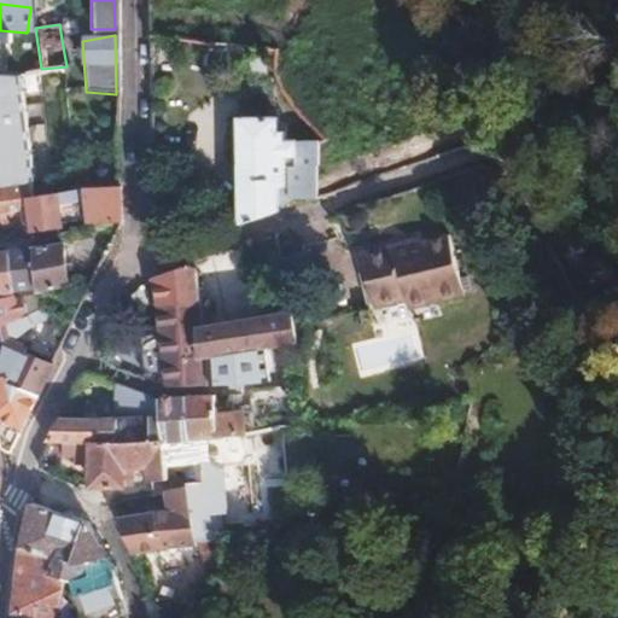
[(0,181),(19,179),(6,71),(0,71),(0,181)]
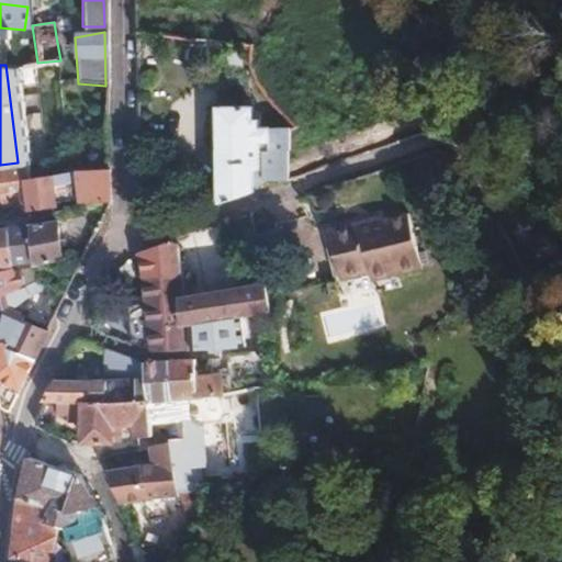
[(285,182),(290,130),(256,128),(257,113),(250,113),(244,80),(221,81),(220,108),(215,108),(214,110),(208,110),(208,155),(216,156),(216,206),(239,199),(249,186),(279,184),(285,182)]
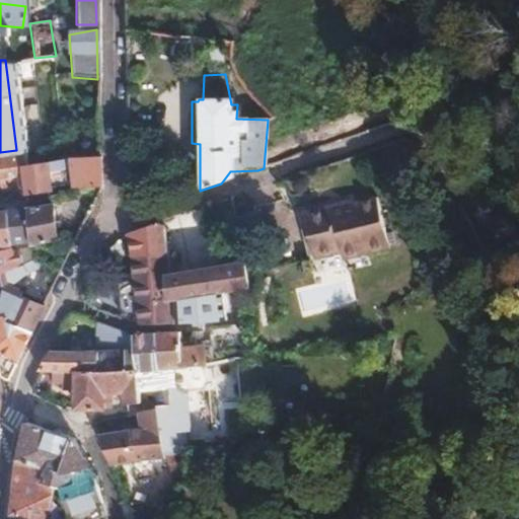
[(39,161),(38,149),(16,151),(18,163),(39,161)]
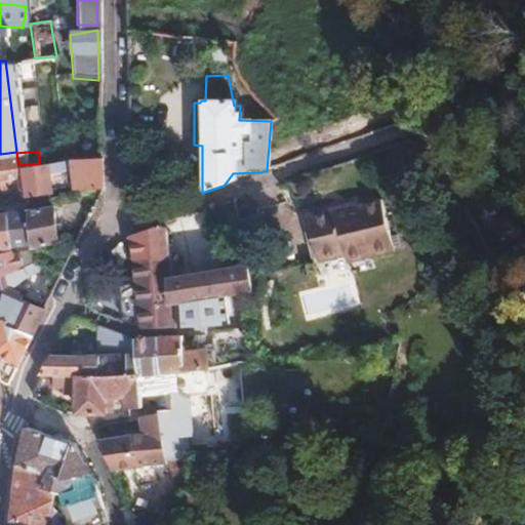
[(0,180),(18,178),(18,165),(16,153),(16,152),(0,154),(0,180)]
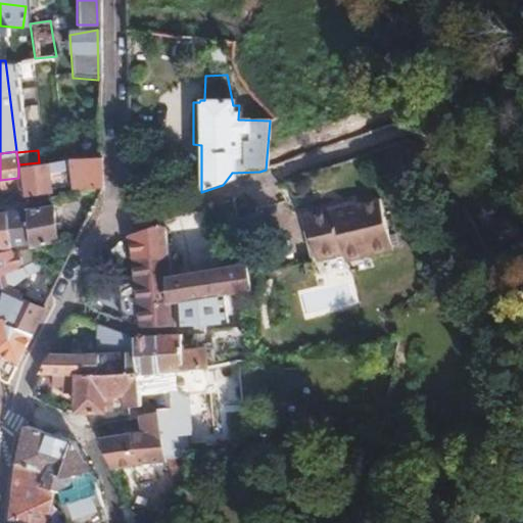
[(100,188),(99,157),(68,159),(66,159),(69,191),(78,190),(100,188)]
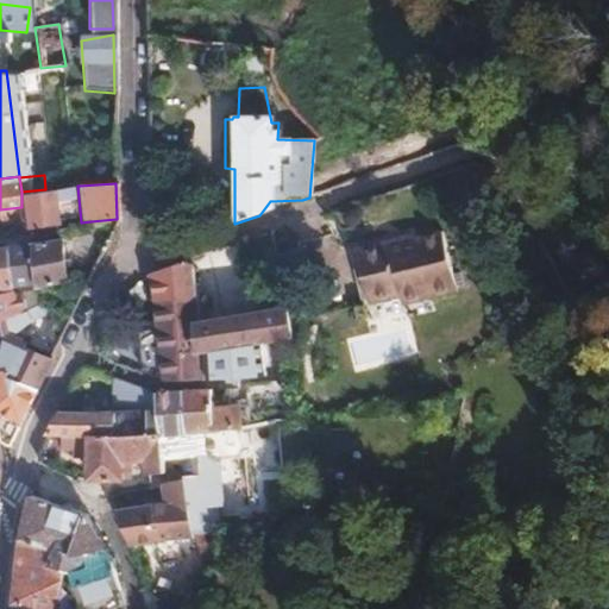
[(70,215),(69,187),(45,189),(22,192),(22,207),(0,209),(0,221),(23,219),(24,226),(56,223),(56,215),(70,215)]
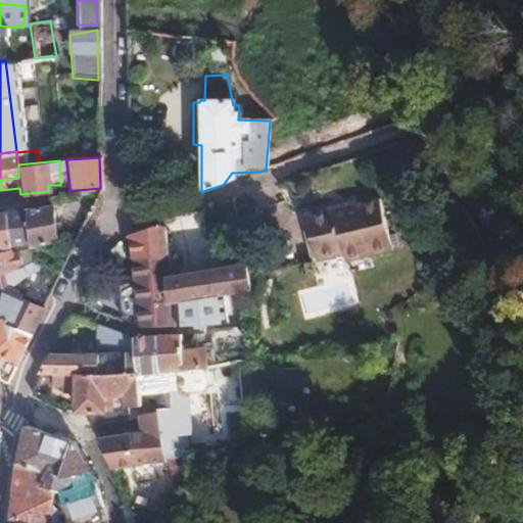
[(96,204),(100,193),(100,188),(78,190),(80,205),(96,204)]
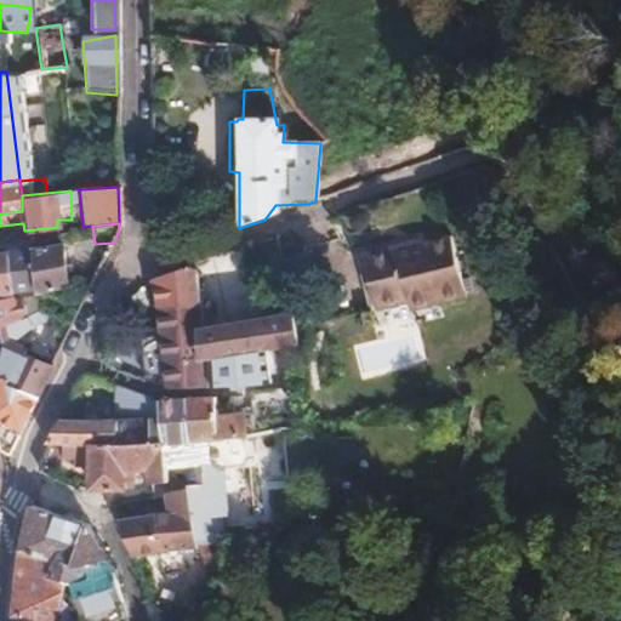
[(465,298),(449,235),(423,243),(398,250),(397,245),(360,254),(375,312),(406,305),(434,297),(437,306),(465,298)]
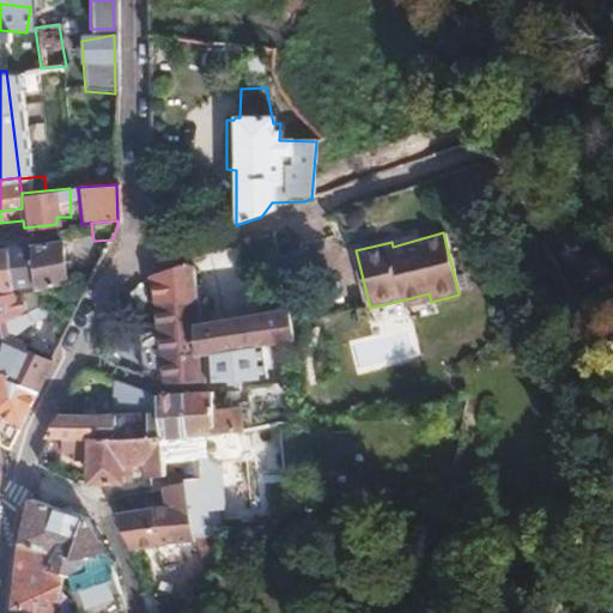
[(393,247),(418,240),(417,235),(392,242),(393,247)]
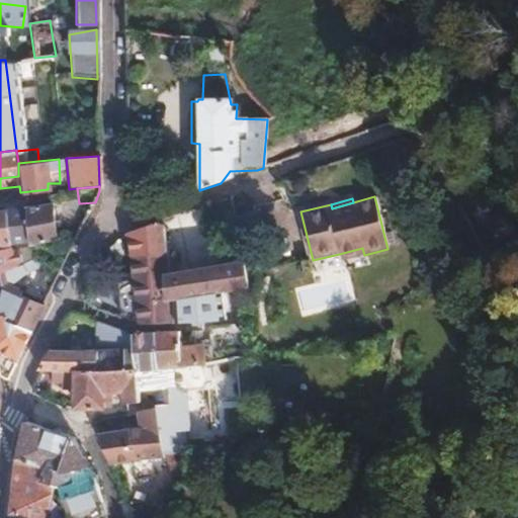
[(54,237),(50,202),(22,206),(25,242),(25,244),(54,237)]
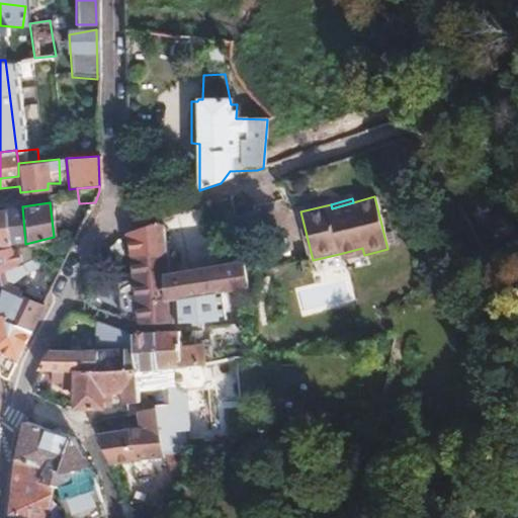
[(25,242),(22,206),(4,208),(10,244),(25,242)]
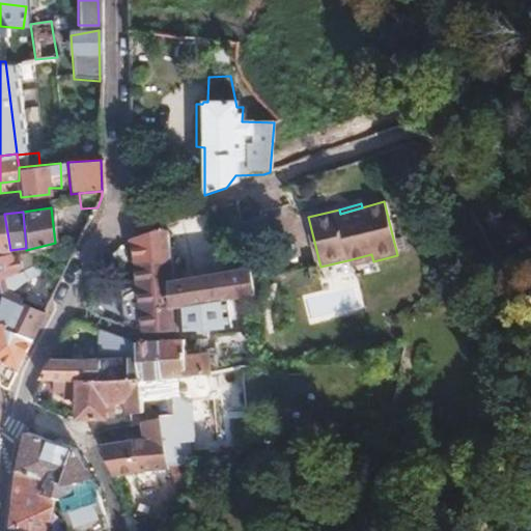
[(0,250),(10,250),(4,214),(0,214),(0,250)]
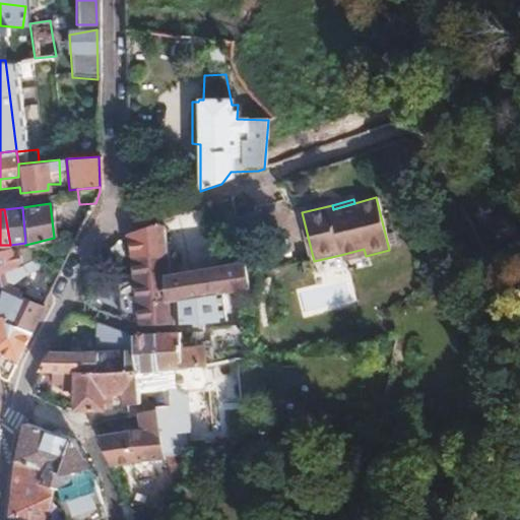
[(314,261),(302,212),(296,214),(308,263),(314,261)]
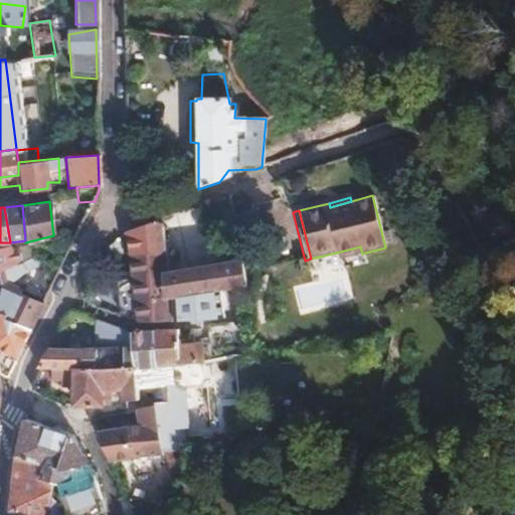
[(253,240),(250,216),(230,219),(234,243),(253,240)]
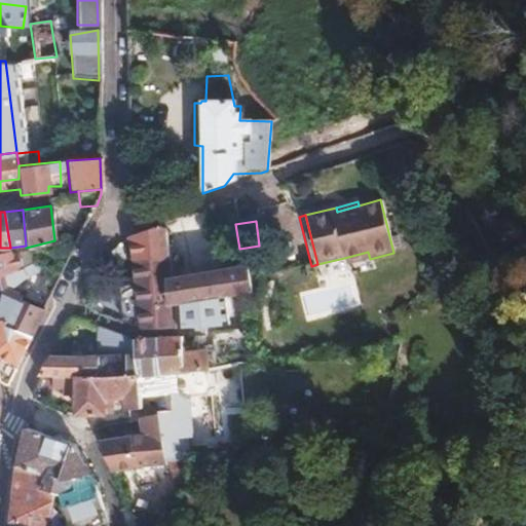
[(166,259),(162,230),(154,228),(124,237),(123,238),(127,264),(129,265),(166,259)]
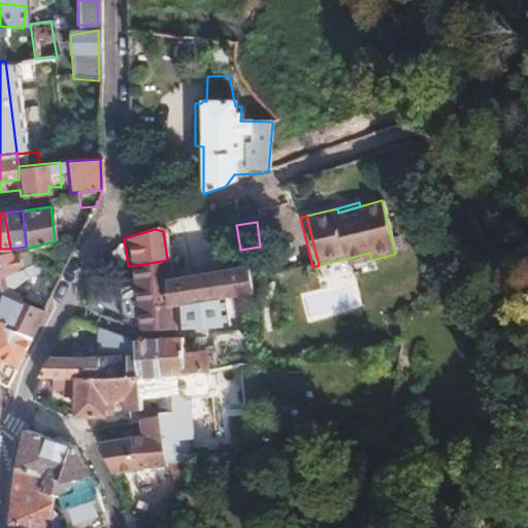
[(347,266),(371,260),(369,253),(345,259),(347,266)]
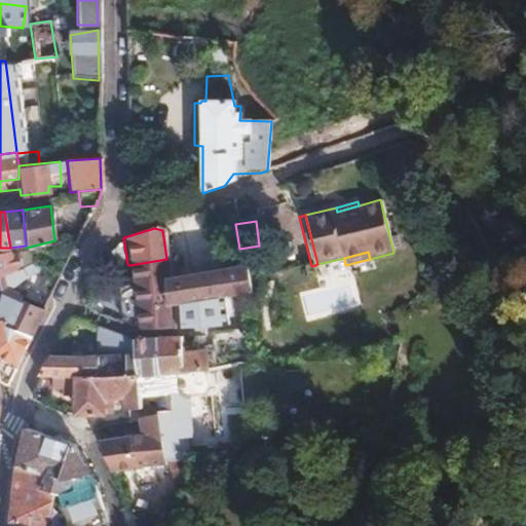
[(0,280),(15,268),(14,261),(9,262),(8,254),(0,254),(0,280)]
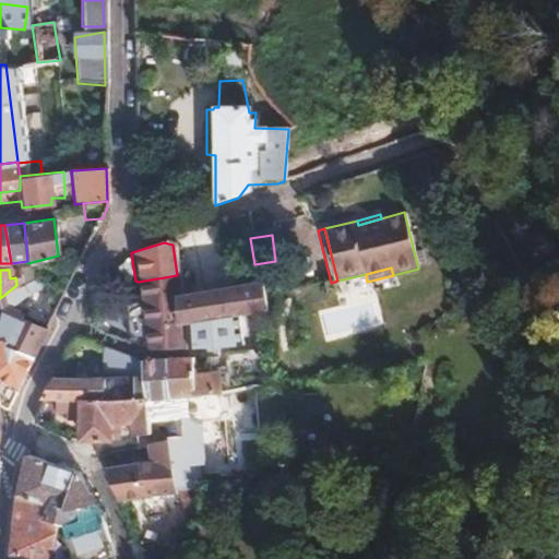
[(179,298),(179,297),(177,275),(138,282),(135,281),(140,305),(179,298)]
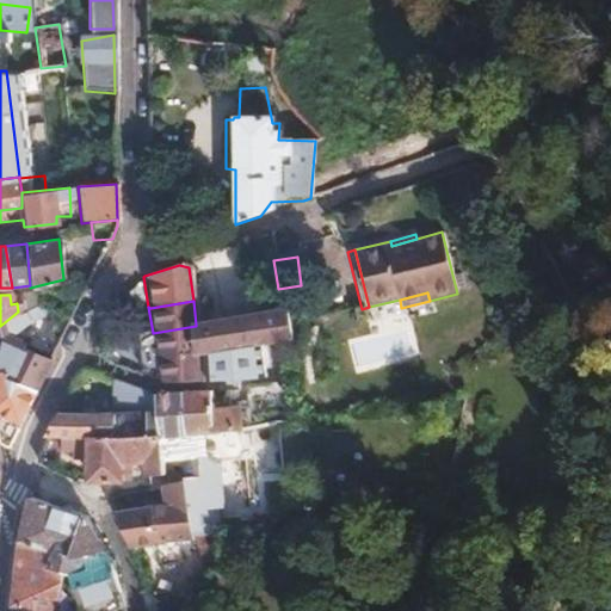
[(285,343),(281,310),(196,325),(196,326),(199,351),(201,356),(203,356),(257,346),(285,343)]
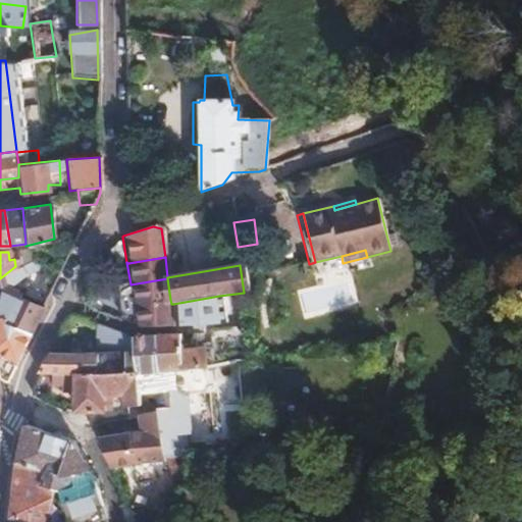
[(0,297),(23,277),(15,269),(15,266),(0,278),(0,319),(29,332),(41,307),(15,302),(0,306),(0,297)]
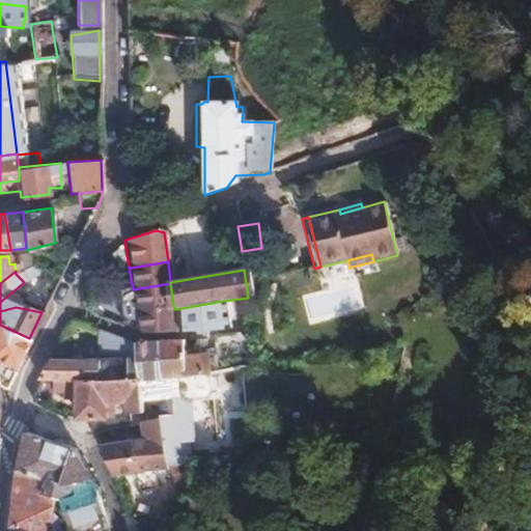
[(173,305),(170,283),(133,289),(116,292),(89,295),(92,311),(101,322),(126,329),(122,303),(135,301),(137,311),(173,305)]
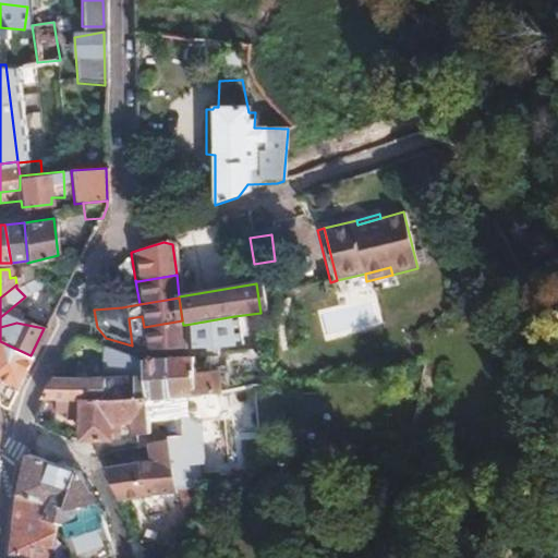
[(238,342),(234,316),(185,325),(187,330),(186,347),(209,346),(238,342)]
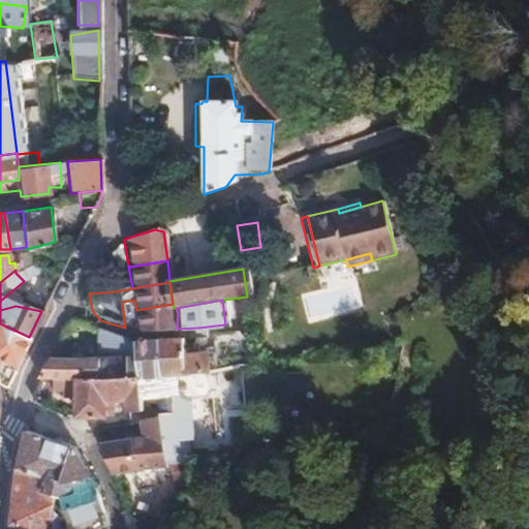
[(177,329),(178,313),(176,308),(174,308),(173,304),(136,310),(141,333),(165,329),(177,329)]
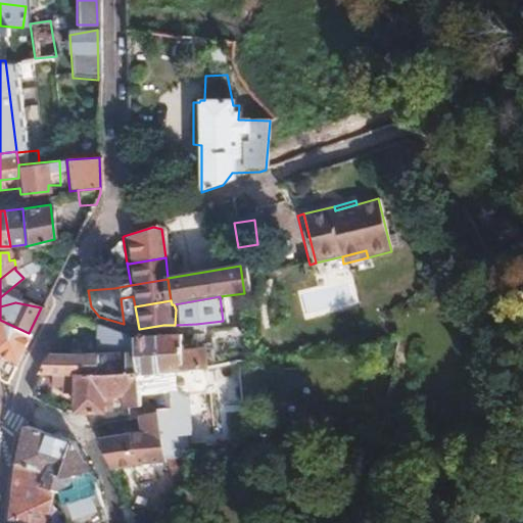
[(0,357),(14,364),(29,333),(0,320),(0,357)]
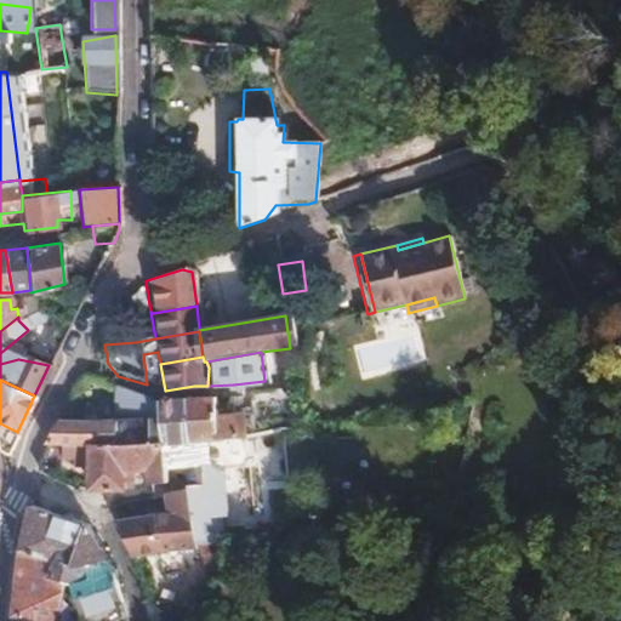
[(157,444),(153,404),(112,388),(112,406),(109,421),(58,417),(47,439),(49,440),(57,440),(121,443),(126,443),(157,444)]
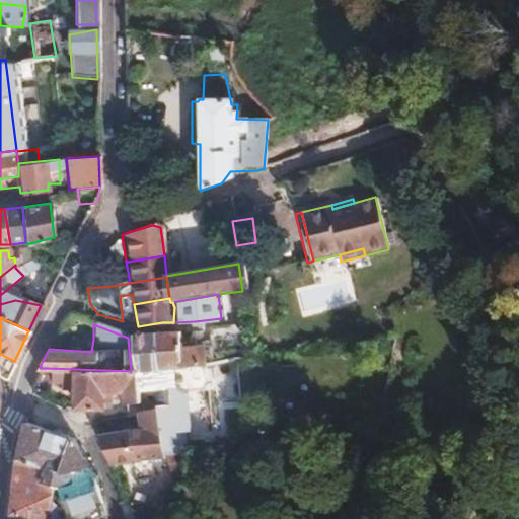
[(246,336),(245,324),(212,330),(213,339),(246,336)]
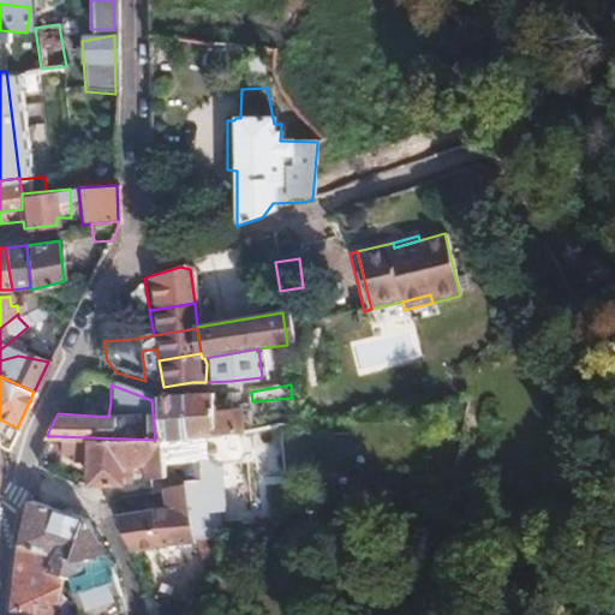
[(183,436),(262,427),(260,408),(238,410),(233,395),(222,396),(224,410),(208,411),(207,399),(180,400),(183,436)]
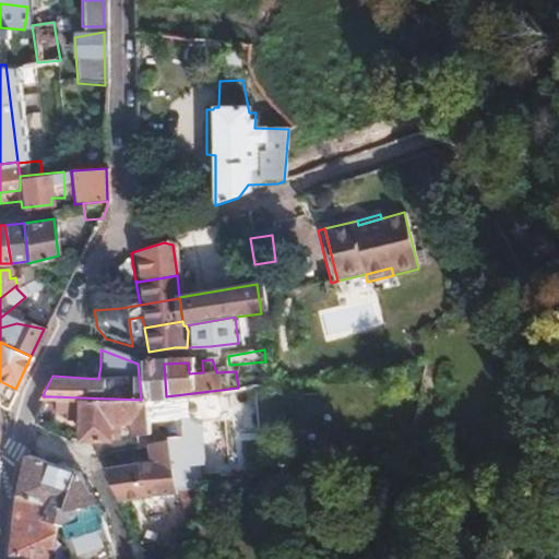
[(166,396),(164,364),(138,364),(141,400),(166,396)]
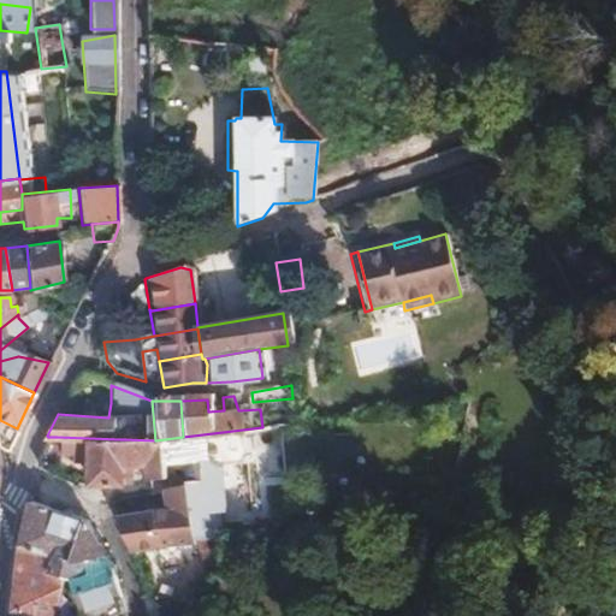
[(125,466),(125,439),(120,439),(57,437),(57,449),(86,450),(84,485),(99,486),(118,487),(118,483),(123,483),(123,479),(125,467),(125,466)]
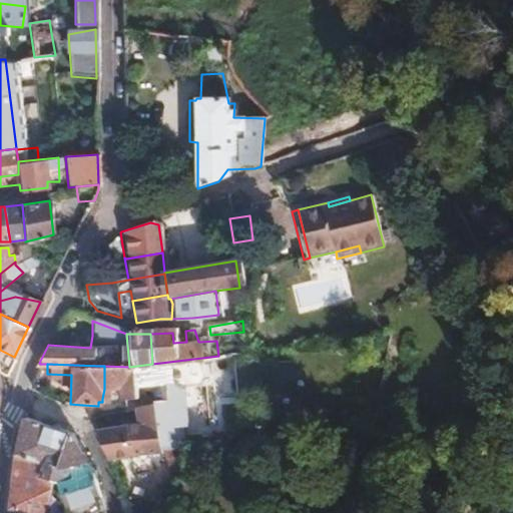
[(134,402),(129,367),(104,366),(104,388),(119,392),(121,403),(134,402)]
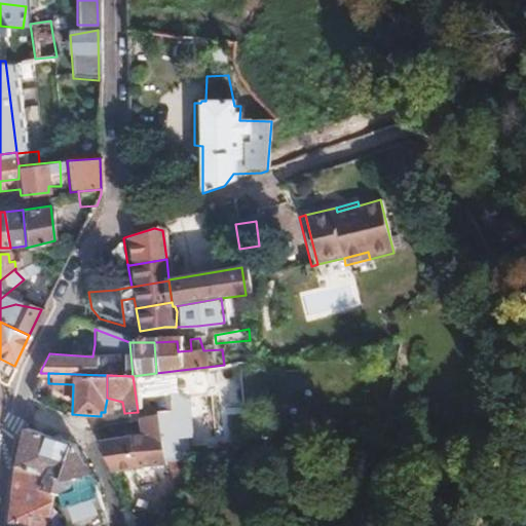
[(154,517),(144,467),(160,464),(153,416),(125,422),(127,437),(96,442),(109,473),(125,523),(129,522),(154,517)]
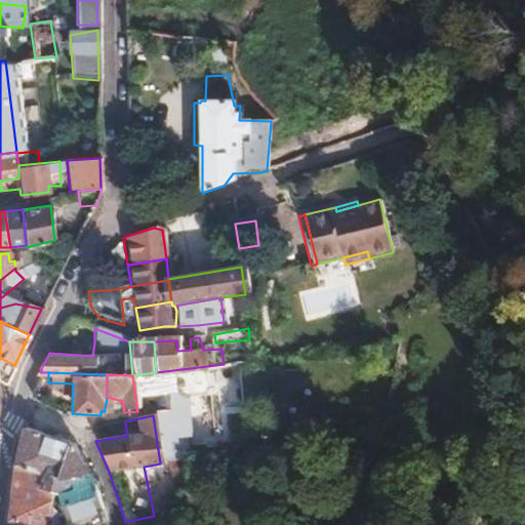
[(93,487),(71,448),(23,427),(17,467),(53,480),(55,479),(69,478),(72,489),(93,487)]
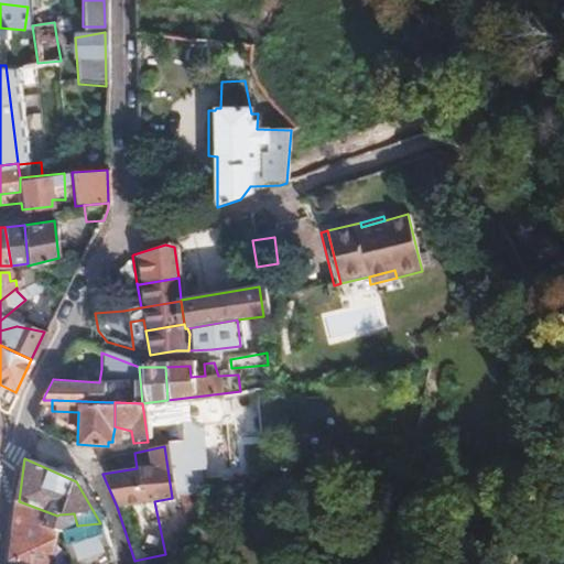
[(24,563),(45,563),(57,516),(19,501),(11,559),(24,563)]
